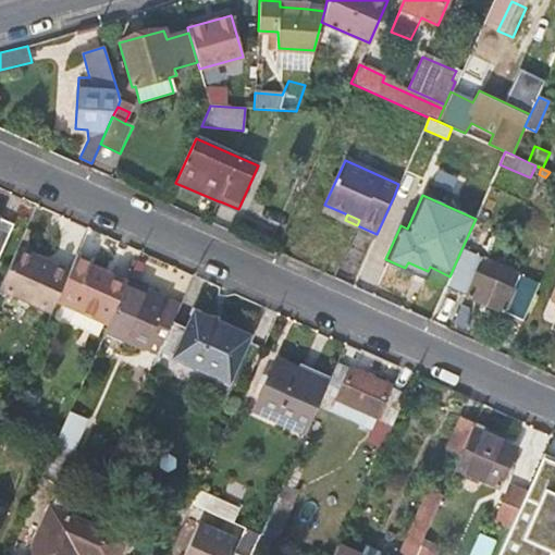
[(0,251),(12,225),(0,220),(0,251)]
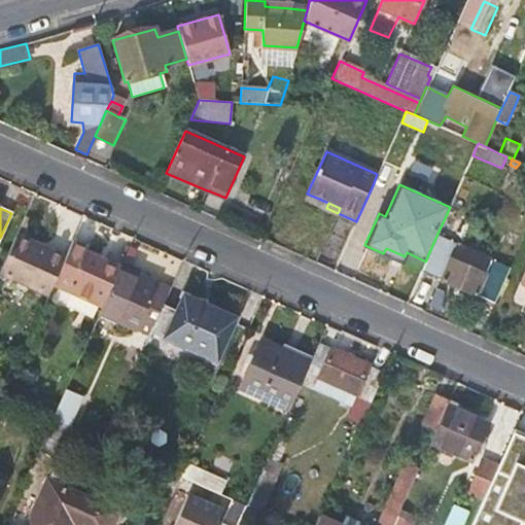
[(421,270),(494,304),(510,269),(436,236),(425,261),(421,270)]
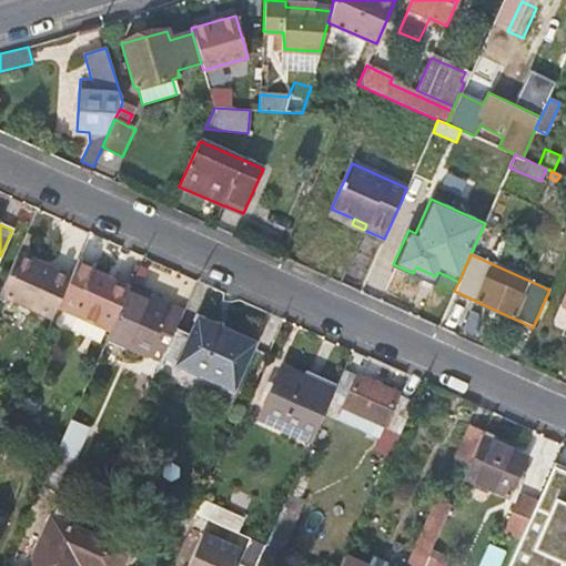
[(50,271),(16,255),(0,291),(0,297),(51,320),(57,306),(70,276),(52,269),(50,271)]
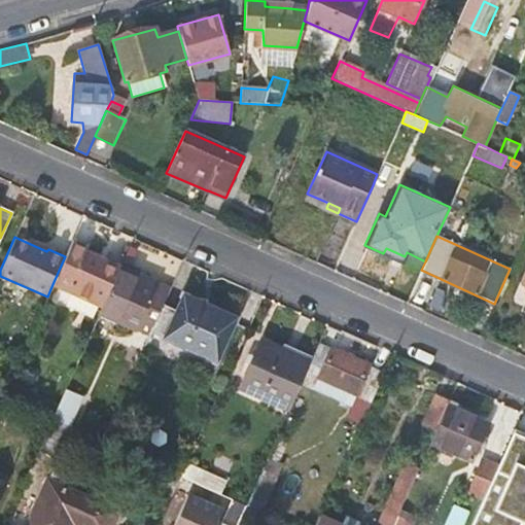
[(53,284),(102,307),(116,274),(118,269),(85,254),(86,247),(73,240),(53,284)]
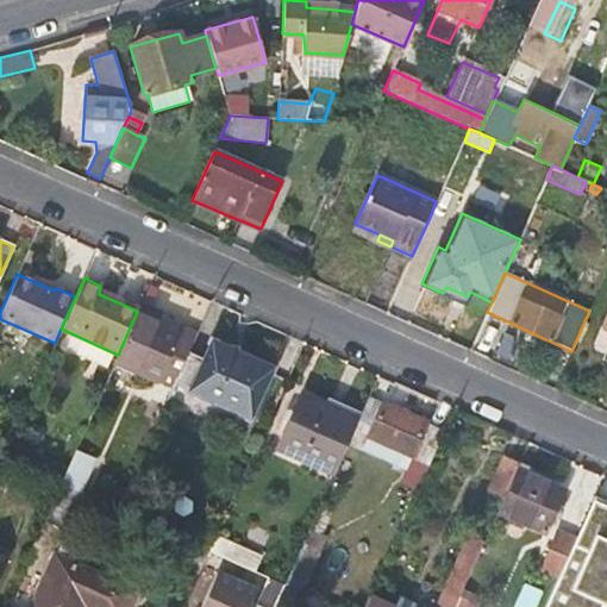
[(464,302),(468,296),(446,287),(443,293),(464,302)]
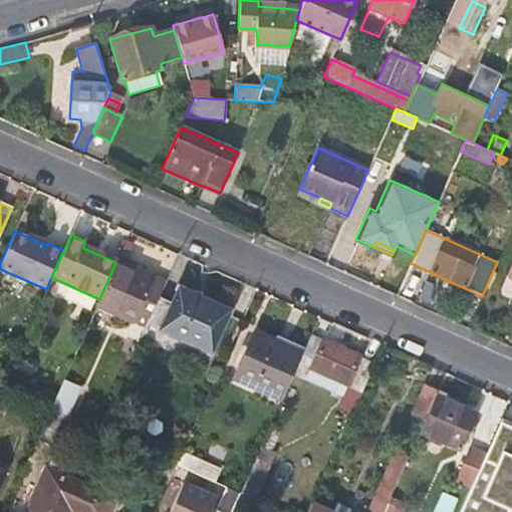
[(141,278),(113,267),(99,299),(95,307),(133,324),(135,322),(145,327),(145,326),(158,299),(164,285),(154,281),(154,278),(143,273),(141,278)]
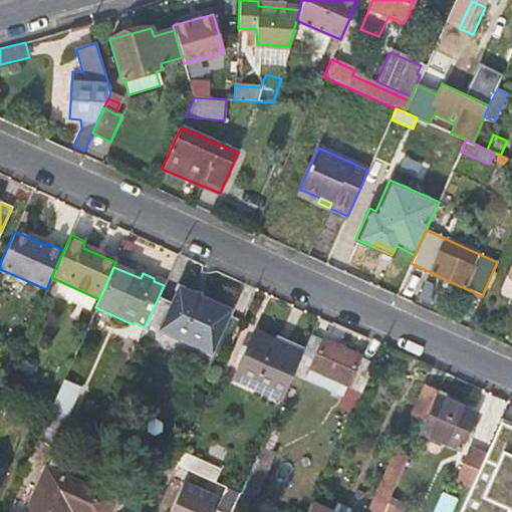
[(205,351),(203,356),(210,358),(214,351),(212,350),(226,317),(228,319),(233,309),(227,307),(226,309),(199,297),(198,294),(191,294),(185,291),(185,288),(178,285),(173,293),(176,294),(171,304),(158,299),(145,326),(154,330),(152,334),(160,337),(162,332),(205,351)]
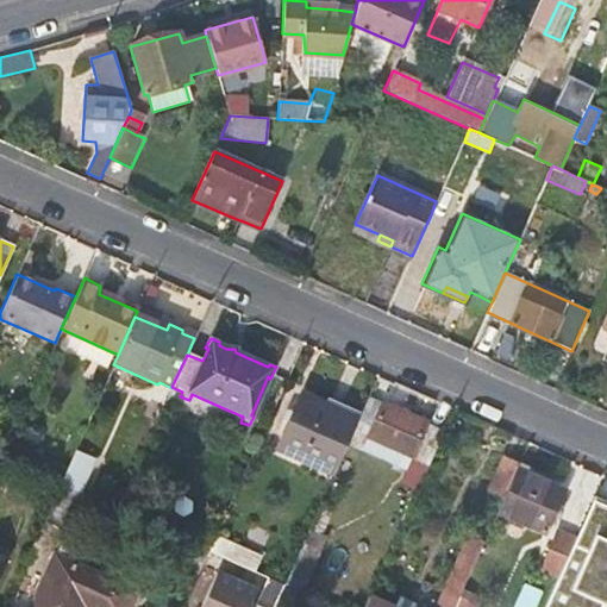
[(189,400),(241,423),(243,417),(192,394),(189,400)]
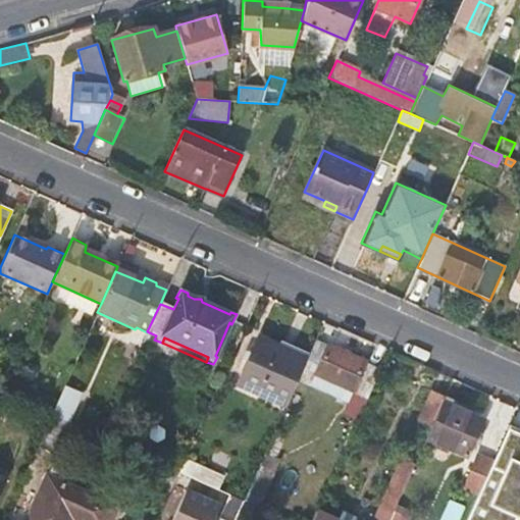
[(307,361),(277,348),(258,339),(237,386),(286,408),(299,379),(307,361)]
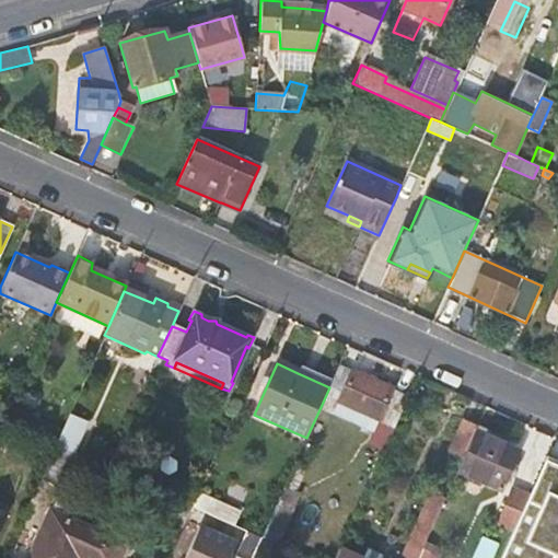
[(302,365),(298,373),(329,387),(334,378),(302,365)]
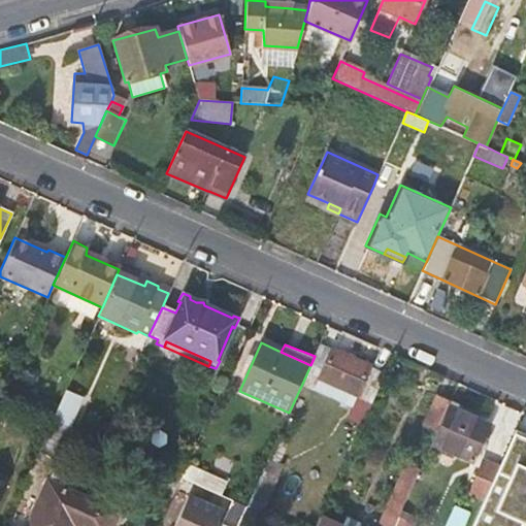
[(356,397),(370,404),(384,374),(368,367),(367,366),(319,344),(315,356),(310,365),(302,384),(353,405),(356,397)]
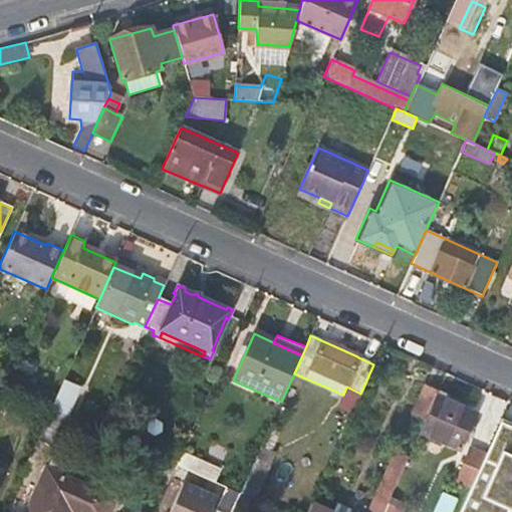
[(57,396),(9,374),(2,389),(50,410),(57,396)]
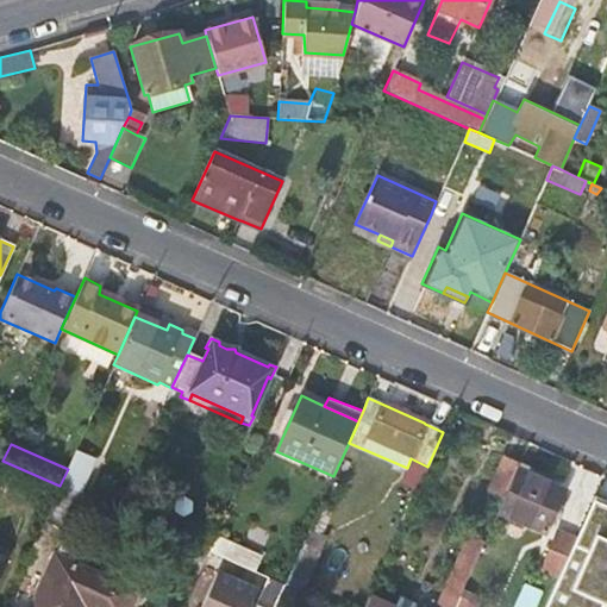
[(94,462),(74,452),(68,469),(60,486),(74,492),(80,495),(94,462)]
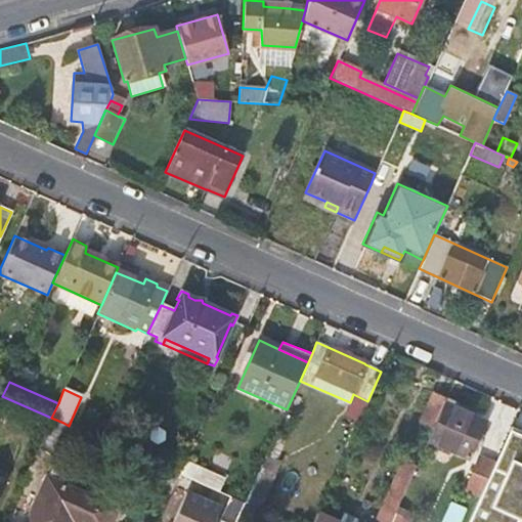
[(415,433),(430,439),(445,404),(430,397),(415,433)]
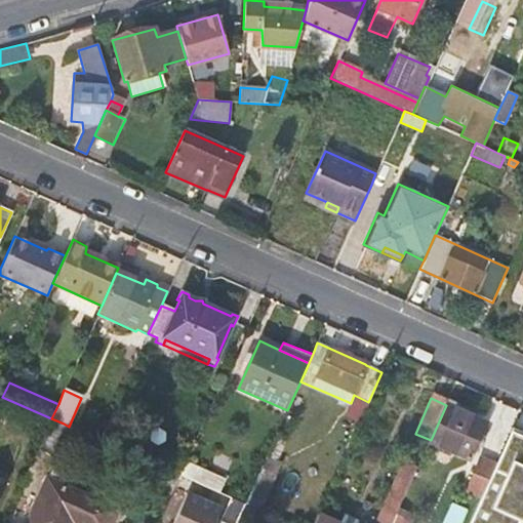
[(483,421),(446,405),(431,440),(430,441),(468,458),(483,421)]
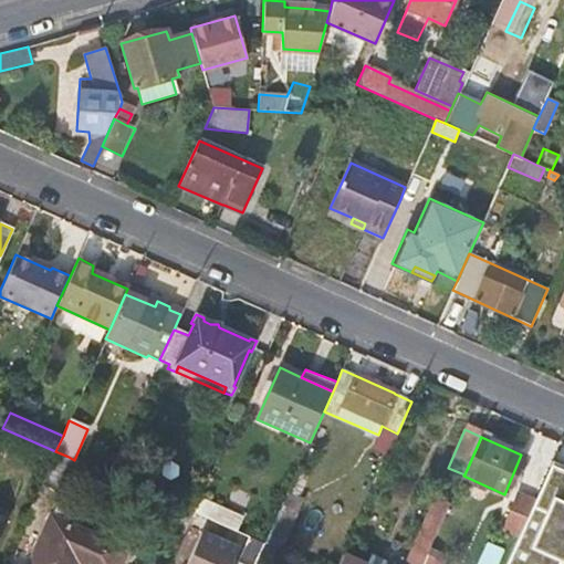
[(52,492),(69,457),(55,451),(21,530),(41,540),(30,563),(76,563),(77,562),(81,563),(119,563),(126,550),(58,519),(68,499),(52,492)]
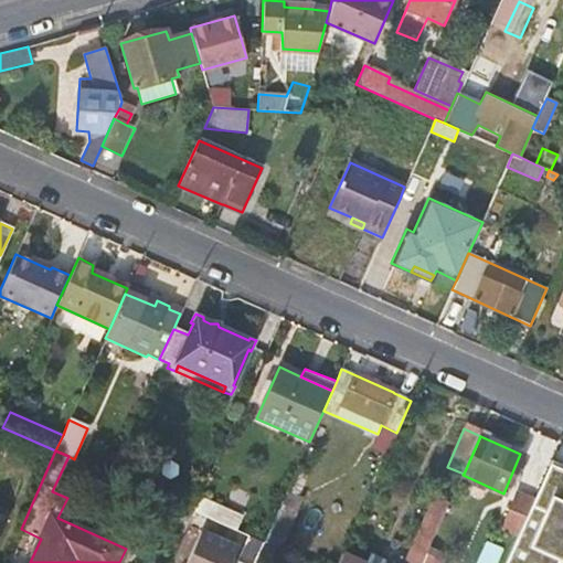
[(310,468),(300,463),(264,544),(274,549),(278,550),(303,499),(298,496),(310,468)]
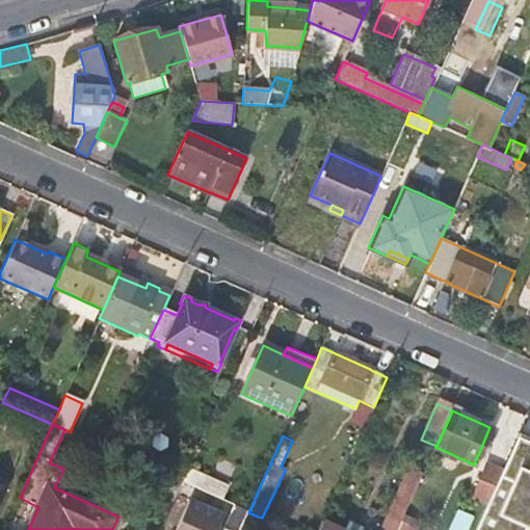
[(529,529),(529,441),(519,436),(503,472),(488,505),(476,529),(529,529)]
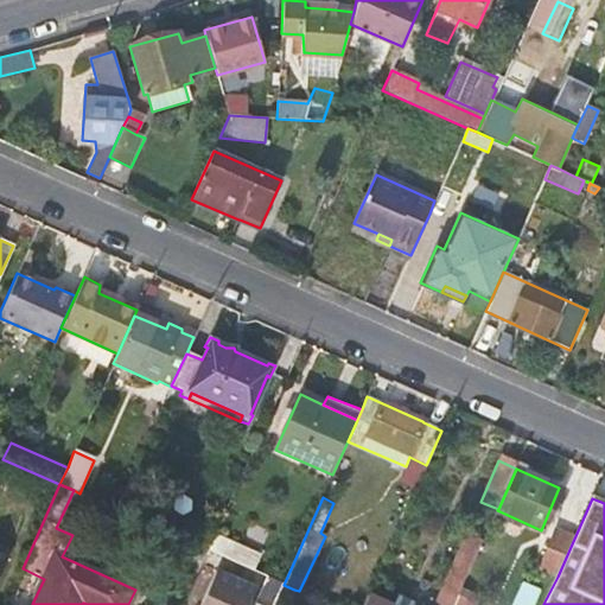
[(540,568),(558,577),(574,539),(556,530),(540,568)]
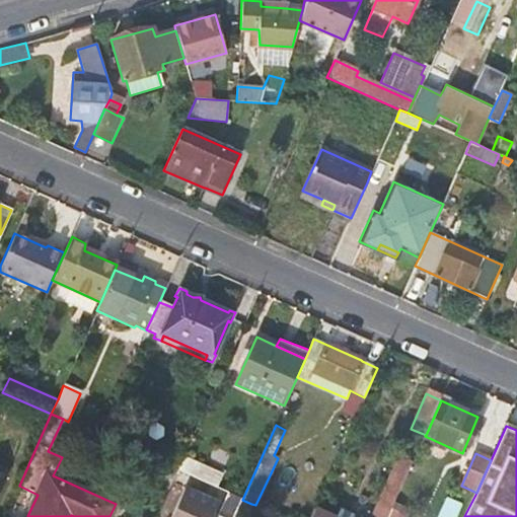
[(183,458),(181,463),(178,470),(216,488),(221,474),(183,458)]
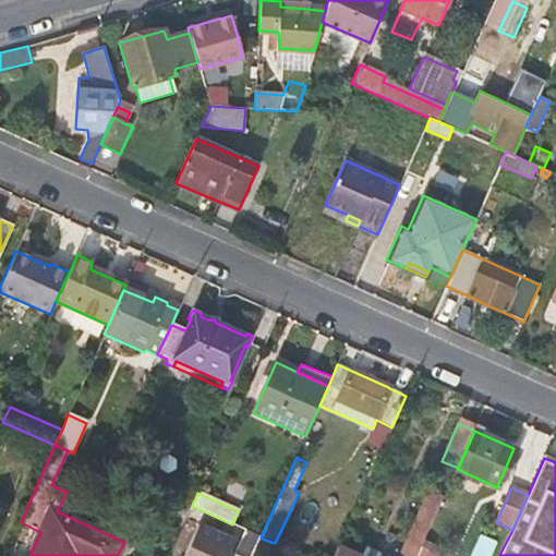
[(229,555),(237,542),(201,526),(188,555),(229,555)]
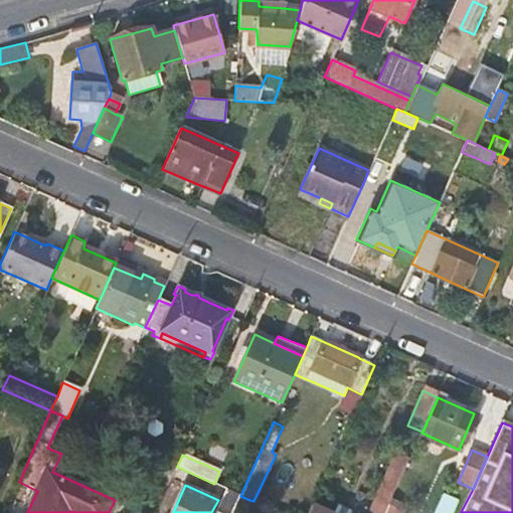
[(233,512),(240,496),(227,490),(217,512),(233,512)]
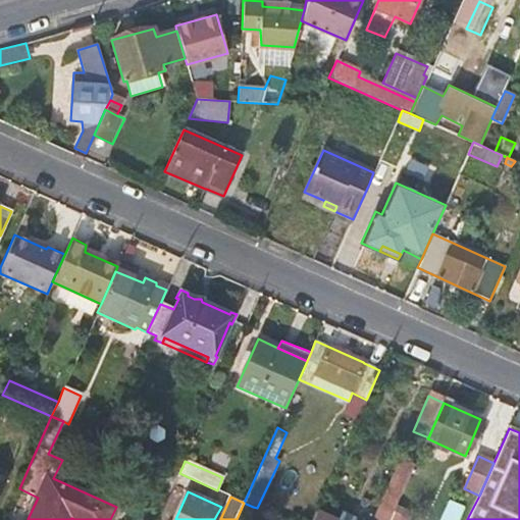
[(246,519),(253,507),(244,503),(237,519),(246,519)]
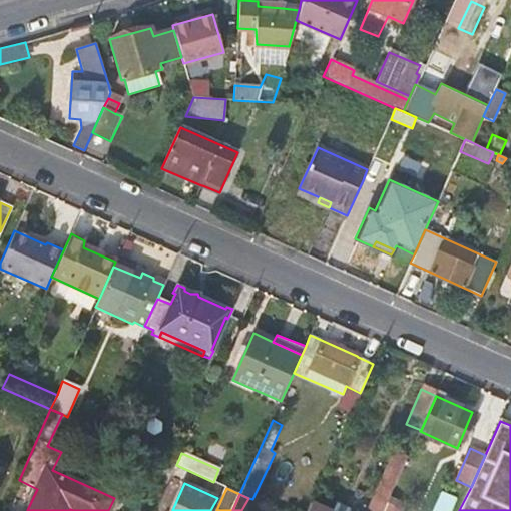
[(333,510),(313,502),(308,510),(354,510),(355,509),(342,503),(339,510),(333,510)]
